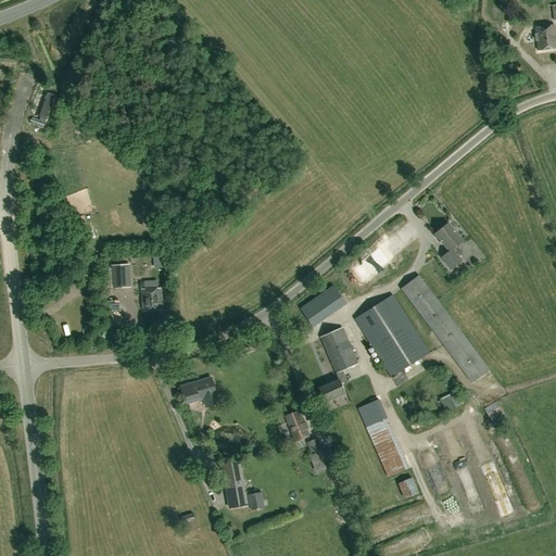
[(538,50),(555,48),(555,39),(555,26),(534,28),(538,50)]
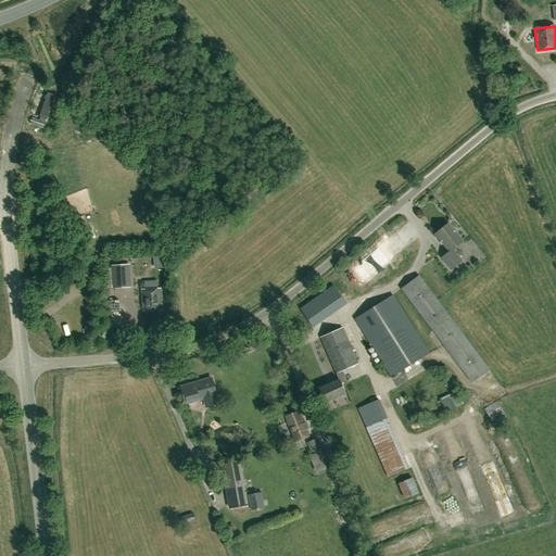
[(48,92),(39,116),(47,119),(54,95),(48,92)]
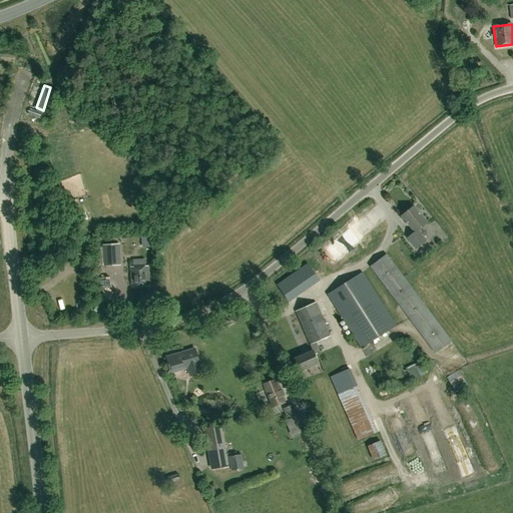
[(416,248),(426,240),(417,230),(427,222),(413,205),(401,215),(415,231),(407,237),(416,248)]
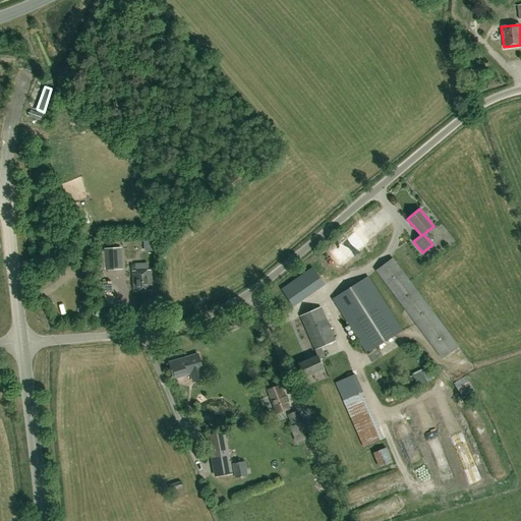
[(121,248),(105,249),(106,270),(122,269),(121,248)]
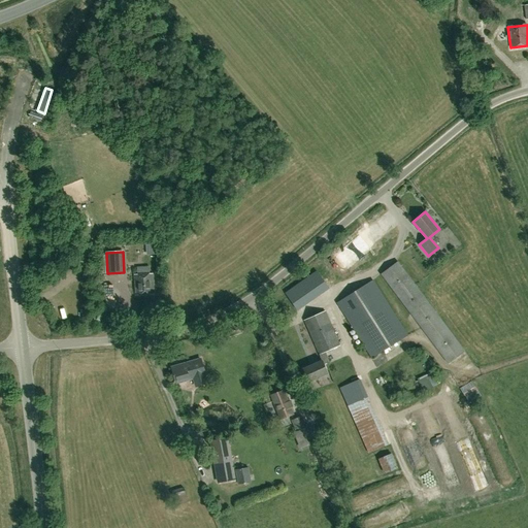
[(448,364),(465,351),(398,261),(381,274),(448,364)]
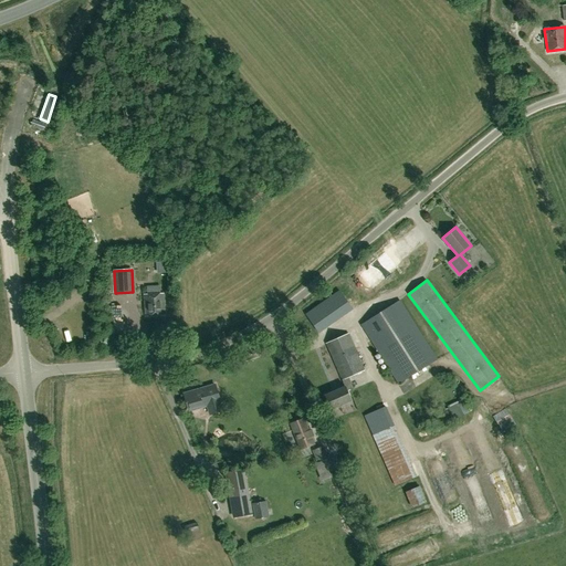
[(356,283),(357,292),(371,290),(370,281),(356,283)]
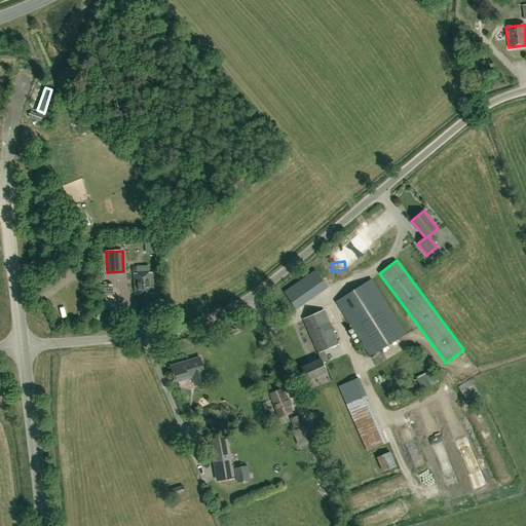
[(296,308),(327,287),(315,270),(285,292),(296,308)]
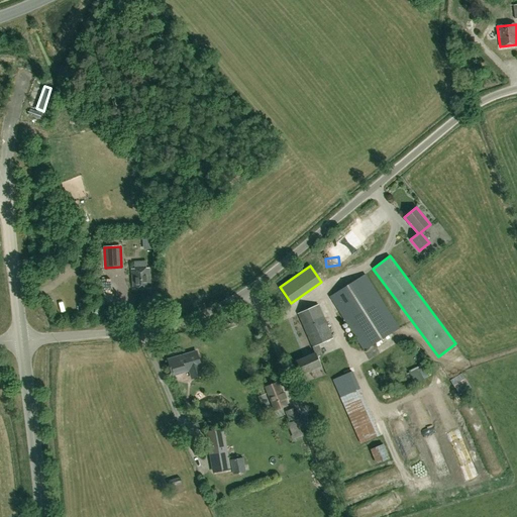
[(131,289),(149,288),(148,268),(130,269),(131,289)]
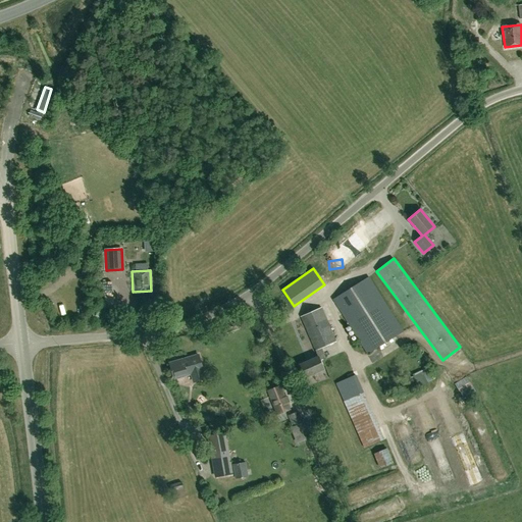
[(367,354),(403,331),(368,277),(333,300),(367,354)]
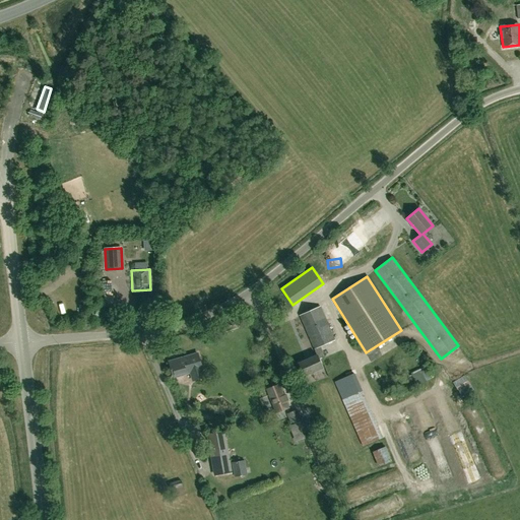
[(304,376),(323,368),(319,359),(325,356),(320,346),(335,340),(320,306),(300,315),(317,354),(299,363),(304,376)]
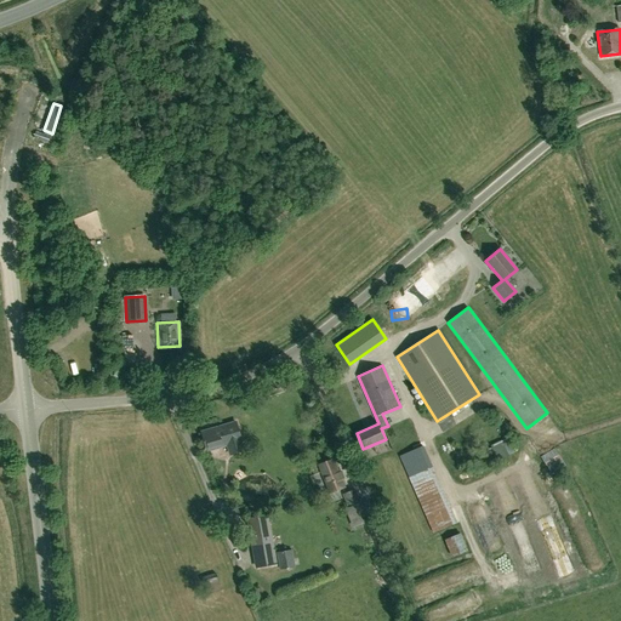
[(547,414),(541,417),(542,419),(530,428),(539,439),(557,426),(547,414)]
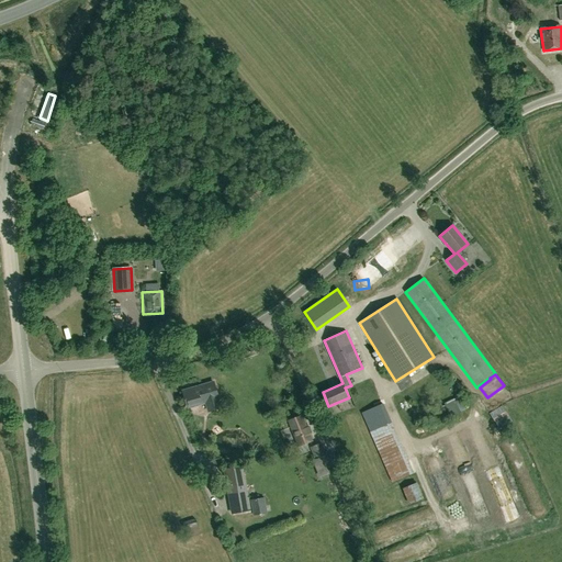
[(218,397),(213,381),(183,390),(188,406),(205,402),(206,404),(214,407),(214,408),(221,406),(218,397)]
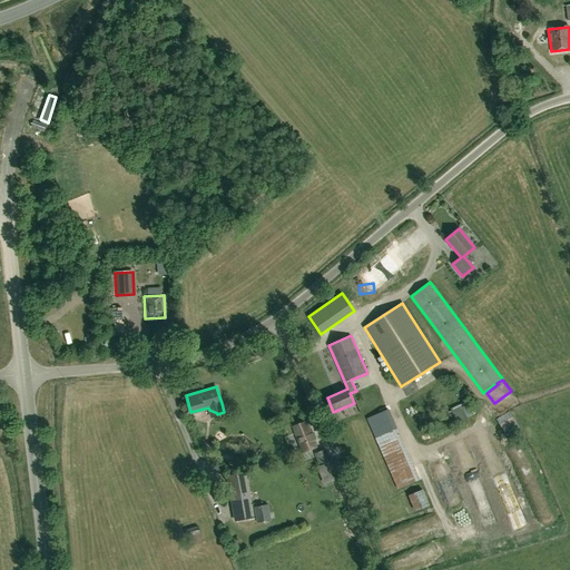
[(519,426),(509,411),(495,419),(497,420),(492,422),(494,425),(499,423),(507,435),(519,426)]
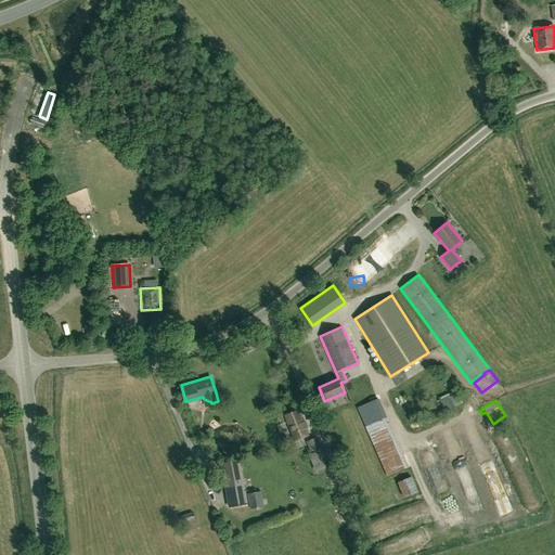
[(295,440),(308,436),(297,410),(285,415),(295,440)]
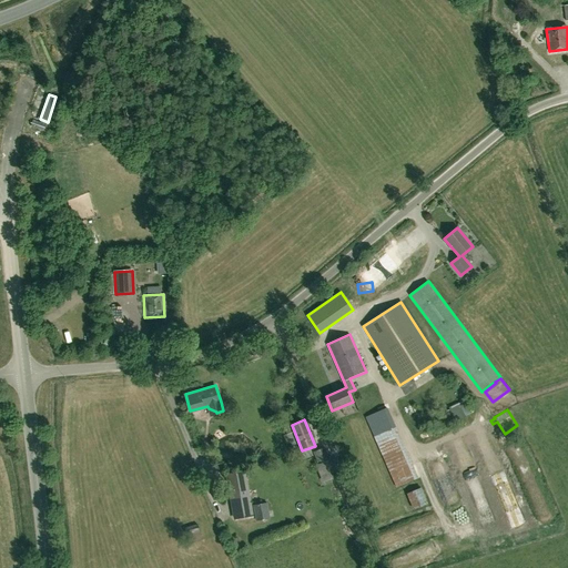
[(399,445),(394,424),(375,428),(381,449),(399,445)]
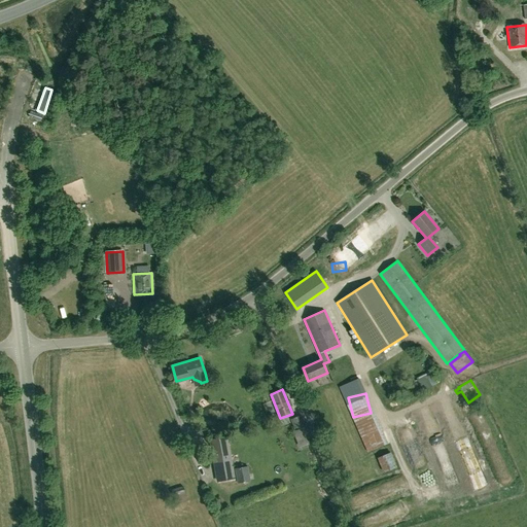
[(300,448),(312,443),(301,416),(290,420),(293,426),(292,427),(294,431),(293,431),(300,448)]
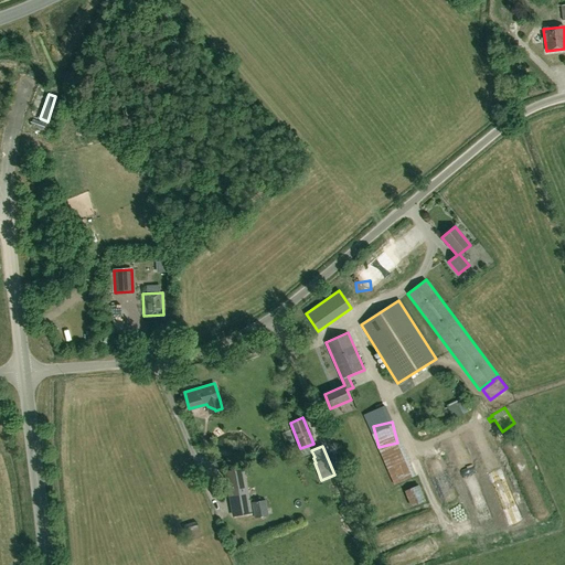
[(233,516),(252,513),(244,469),(225,472),(233,516)]
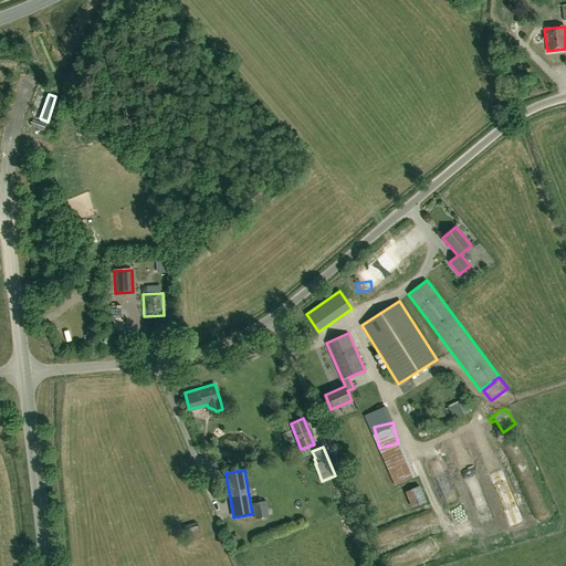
[(326,486),(311,490),(315,505),(331,502),(326,486)]
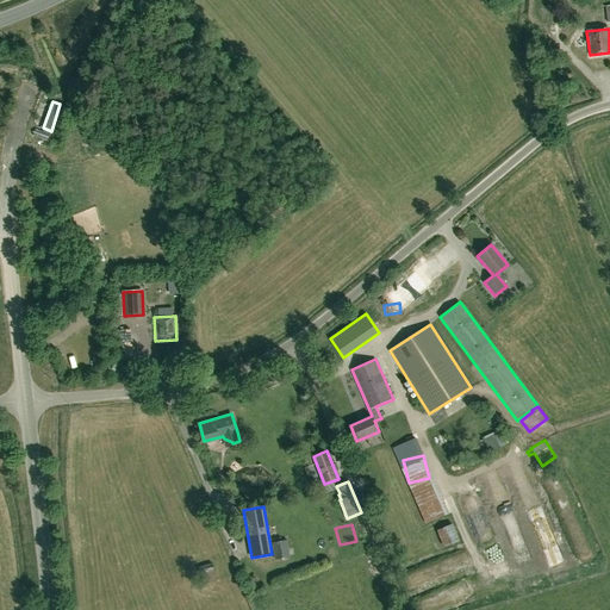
[(275,559),(290,556),(287,540),(272,543),(275,559)]
